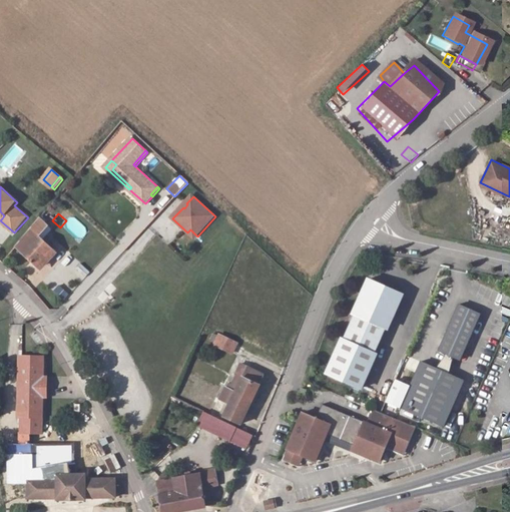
[(41,218),(19,244),(45,268),(60,250),(43,234),(50,225),(41,218)]
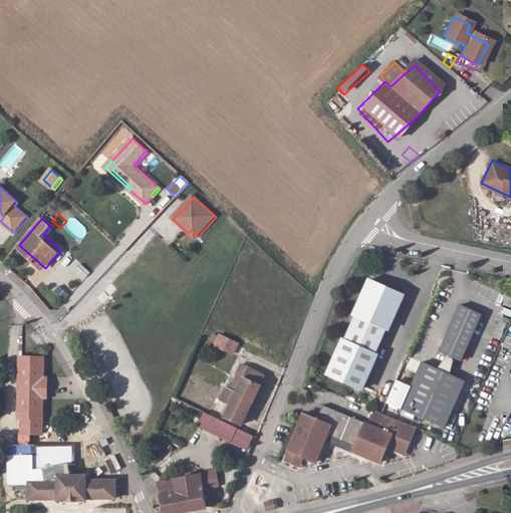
[(198,237),(191,230),(188,233),(195,239),(198,237)]
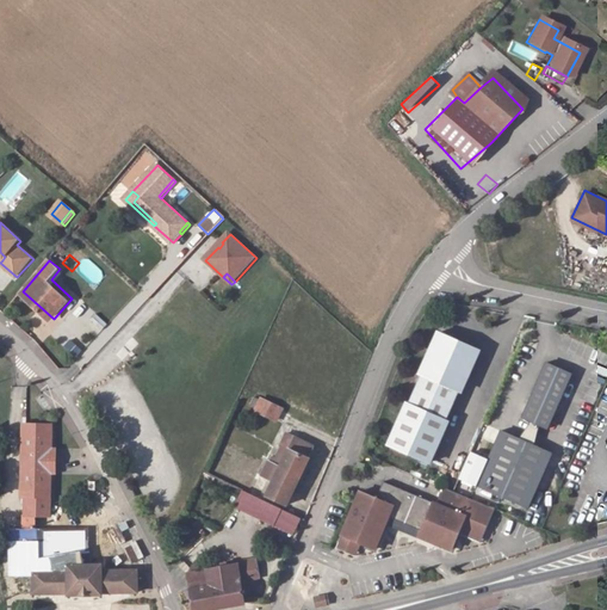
[(406,402),(386,444),(427,463),(446,421),(445,420),(458,390),(460,392),(479,350),(464,343),(464,345),(453,340),(454,338),(439,331),(420,373),(422,374),(408,404),(406,402)]
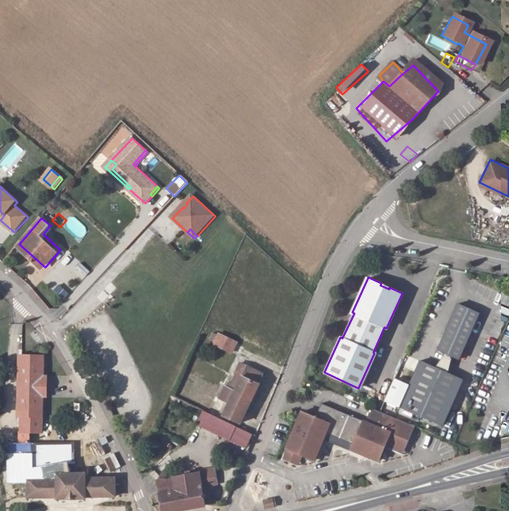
[(479,311),(457,302),(437,348),(444,351),(452,355),(459,358),(479,311)]
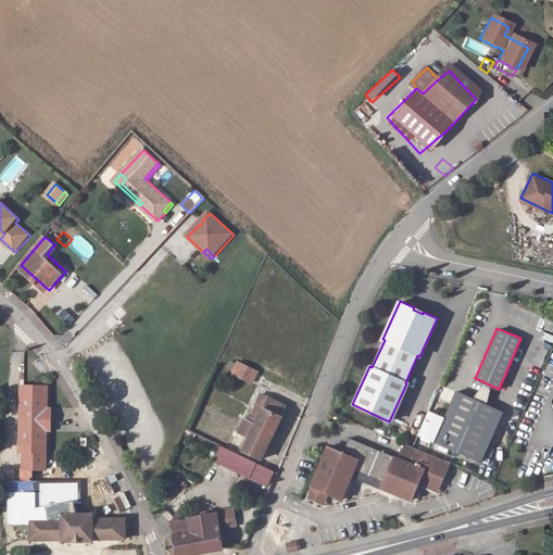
[(242,365),(238,376),(256,383),(261,374),(242,365)]
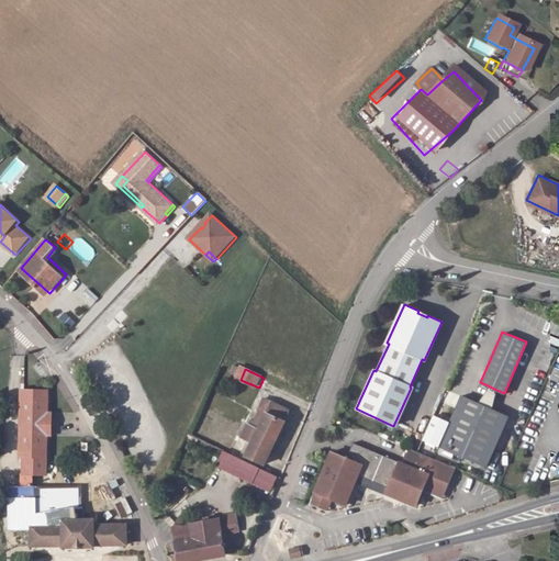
[(488,385),(477,402),(491,408),(496,390),(488,385)]
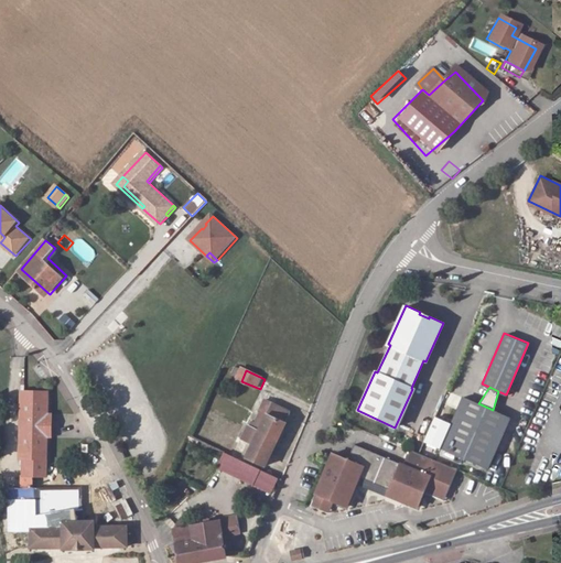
[(24,463),(24,479),(34,479),(34,480),(47,480),(47,441),(47,435),(51,435),(51,423),(47,423),(47,418),(47,396),(23,396),(24,463)]
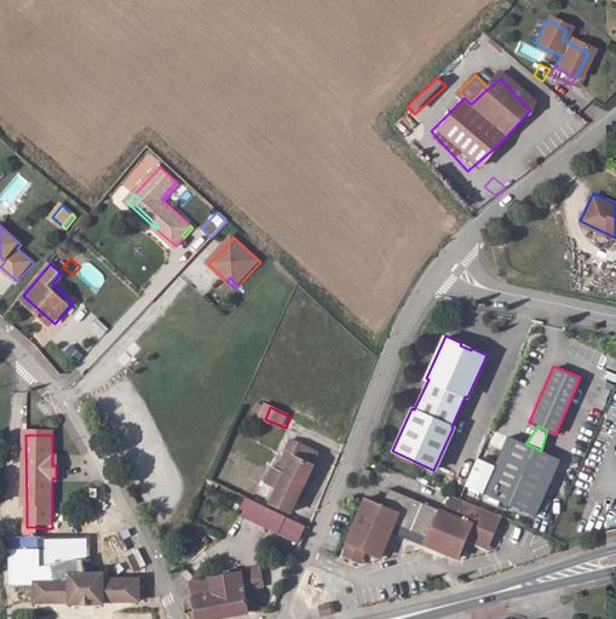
[(275,499),(292,508),(318,450),(289,436),(282,453),(283,453),(278,465),(276,463),(266,482),(280,488),(275,499)]
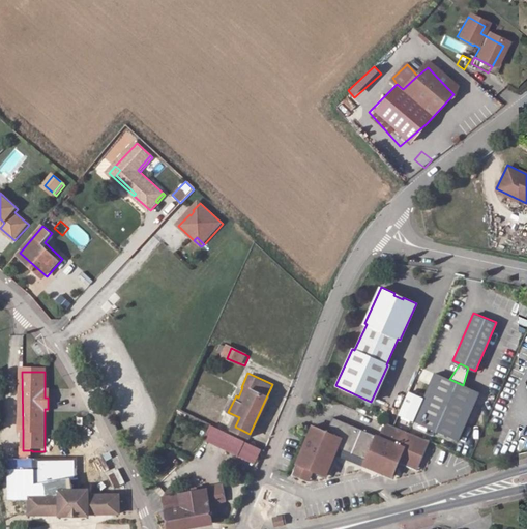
[(449,379),(435,373),(413,420),(459,440),(479,392),(463,385),(449,379)]
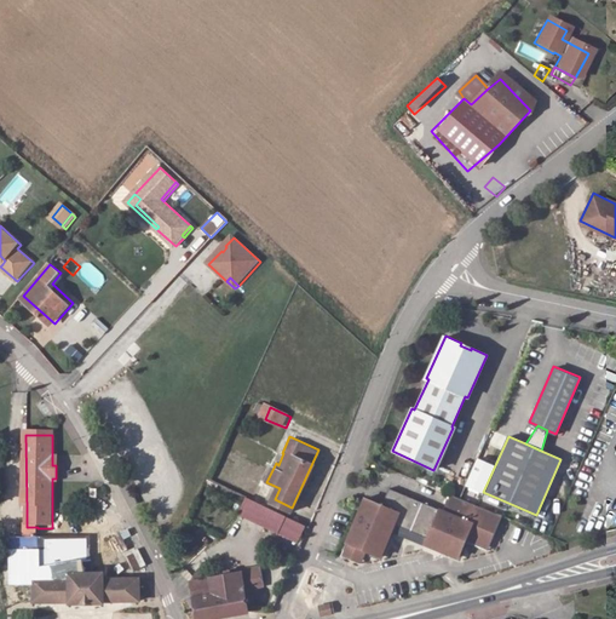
[(380,505),(363,499),(341,552),(362,560),(364,552),(379,559),(390,529),(458,557),(464,540),(481,548),(495,514),(448,494),(441,511),(386,488),(380,505)]
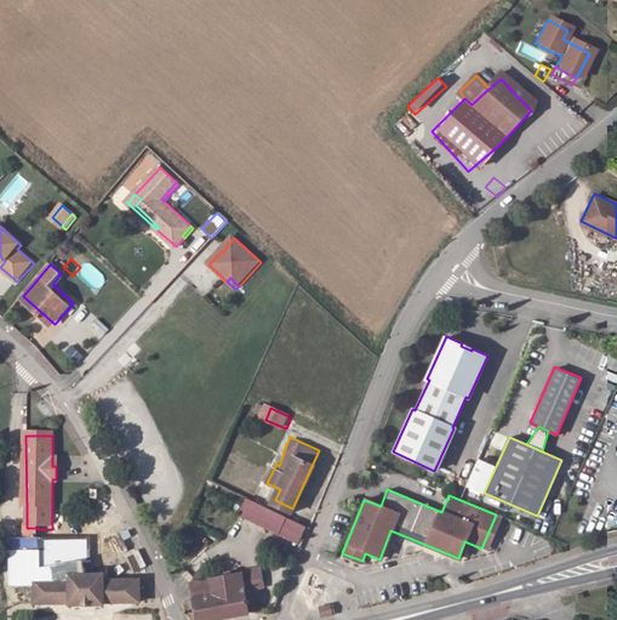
[(297,516),(255,496),(247,515),(287,533),(297,516)]
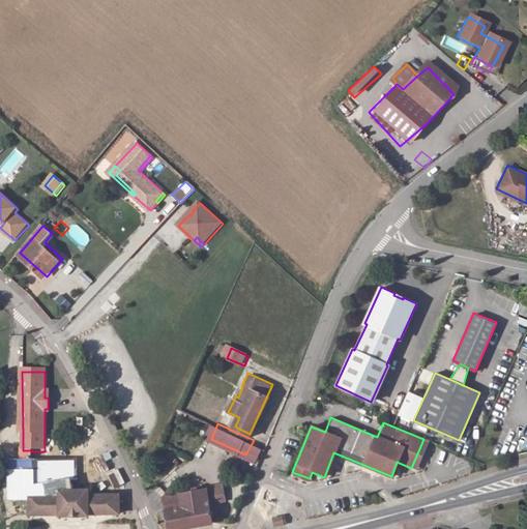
[(423,439),(411,468),(416,470),(428,440),(423,439)]
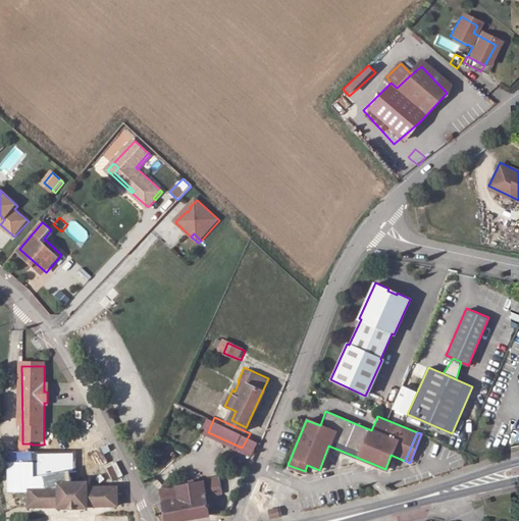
[(21,444),(21,455),(32,455),(32,445),(32,444),(22,444),(21,444)]
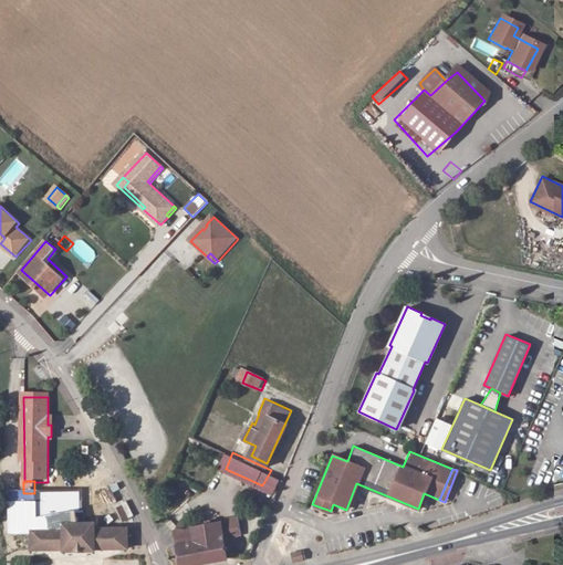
[(129,553),(129,532),(97,532),(96,526),(65,527),(65,533),(34,533),(34,493),(23,493),(23,529),(20,529),(19,529),(19,554),(66,554),(66,555),(97,555),(97,553),(129,553)]
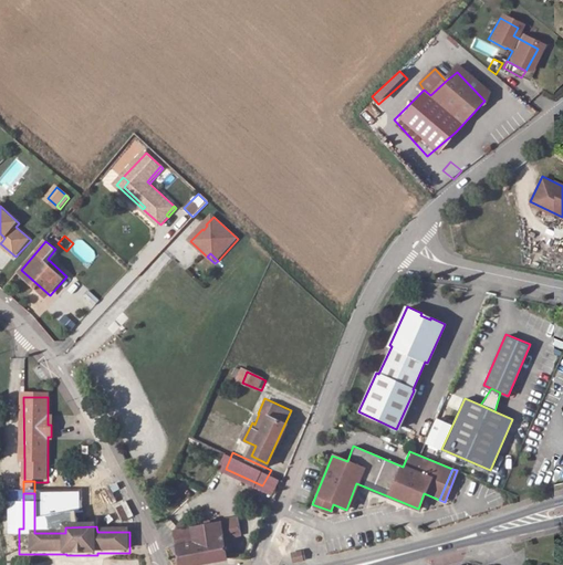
[(312,504),(311,508),(329,515),(331,511),(312,504)]
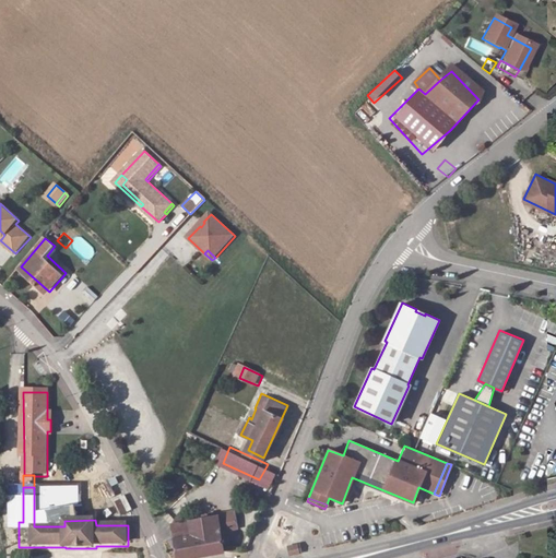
[(205,513),(203,514),(175,522),(185,557),(229,544),(224,524),(229,523),(226,508),(221,510),(211,511),(211,509),(204,510),(205,513)]
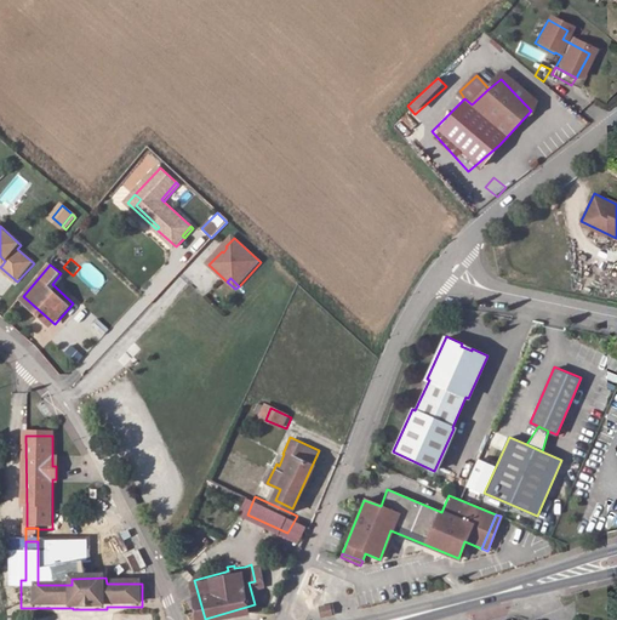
[(338,603),(323,607),(326,619),(341,615),(338,603)]
